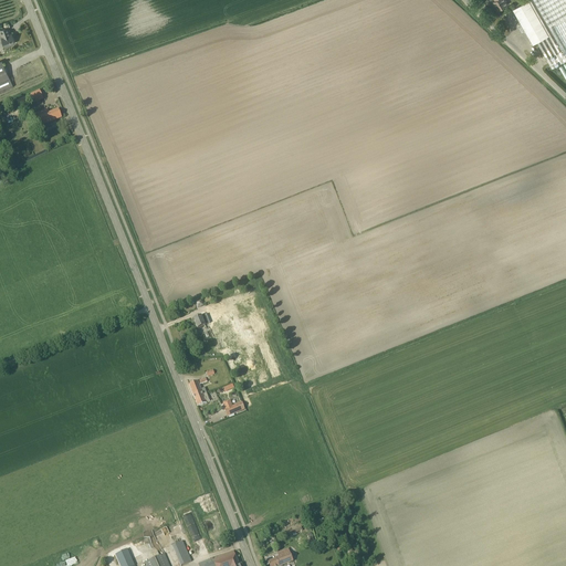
[(499,10),(507,6),(503,0),(494,0),(495,0),(494,1),(499,10)]
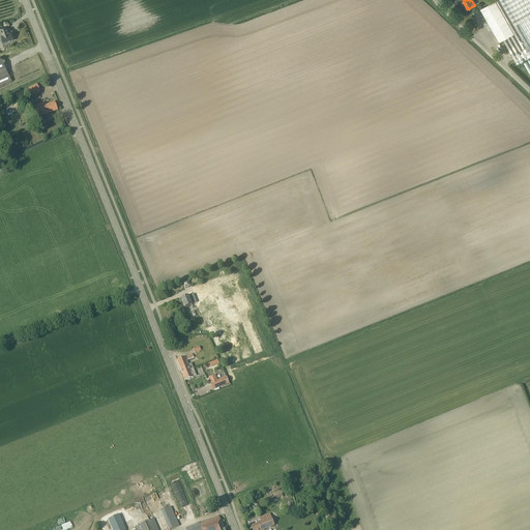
[(529,0),(494,0),(480,8),(500,41),(503,39),(517,63),(529,56),(529,0)]
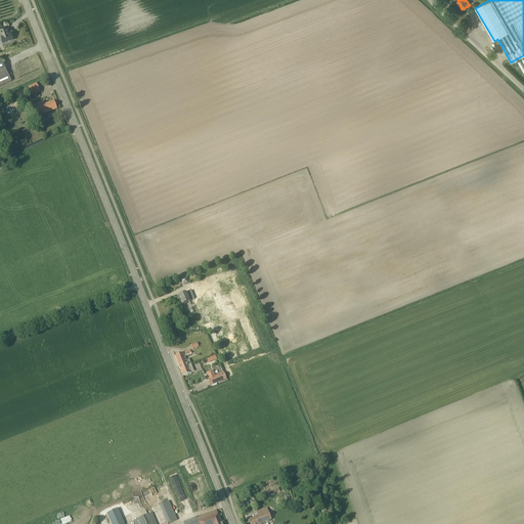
[(10,32),(7,25),(0,27),(0,29),(2,35),(1,35),(4,43),(14,40),(10,32)]
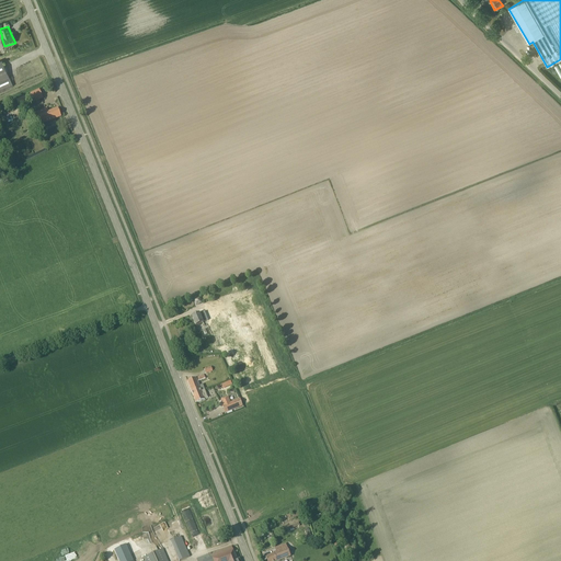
[(0,92),(13,87),(2,60),(0,60),(0,92)]
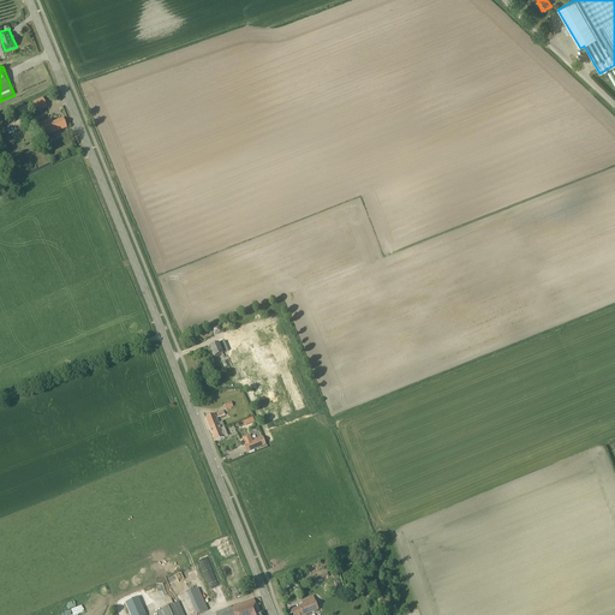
[(43,97),(29,105),(33,112),(34,114),(47,107),(43,97)]
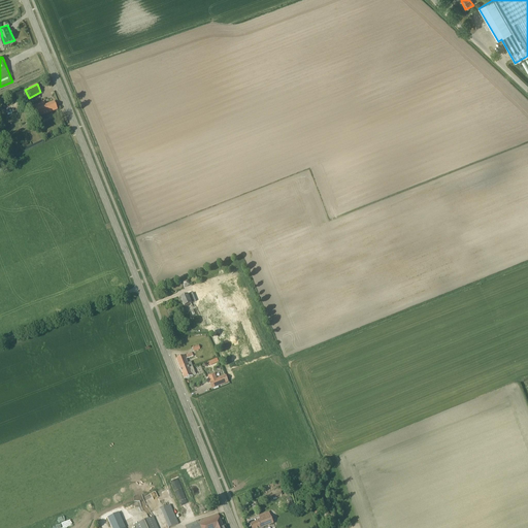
[(37,119),(58,110),(54,102),(45,105),(44,102),(36,105),(32,107),(34,110),(31,112),(34,120),(37,119)]
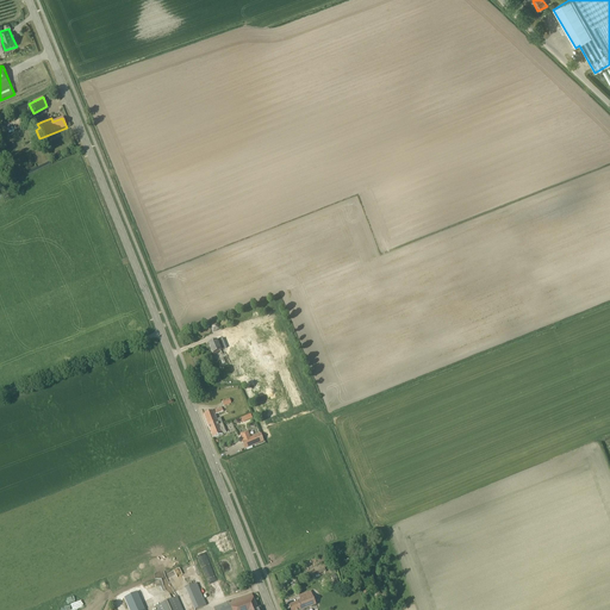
[(209,344),(212,354),(221,352),(221,350),(225,349),(237,377),(255,368),(241,332),(222,340),(222,338),(217,341),(209,344)]
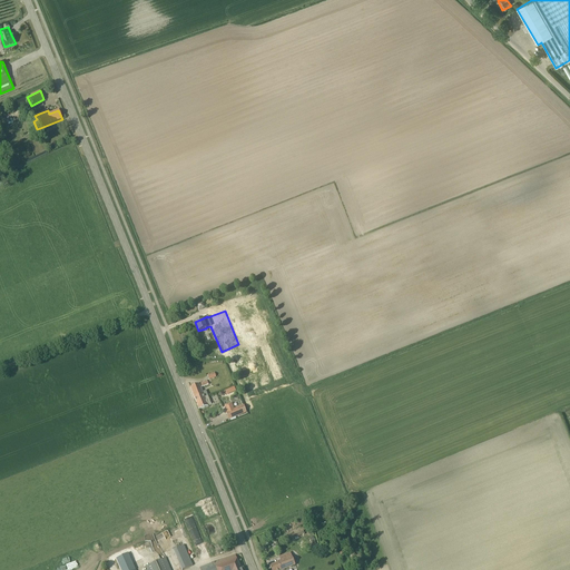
[(204,397),(207,395),(206,391),(202,392),(200,389),(208,385),(207,381),(190,387),(195,399),(203,395),(204,397)]
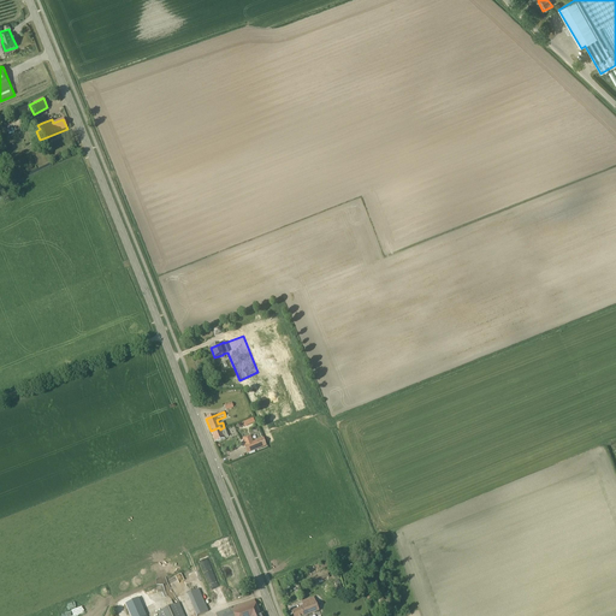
[(220,430),(219,427),(211,431),(215,443),(224,439),(229,437),(224,427),(220,430)]
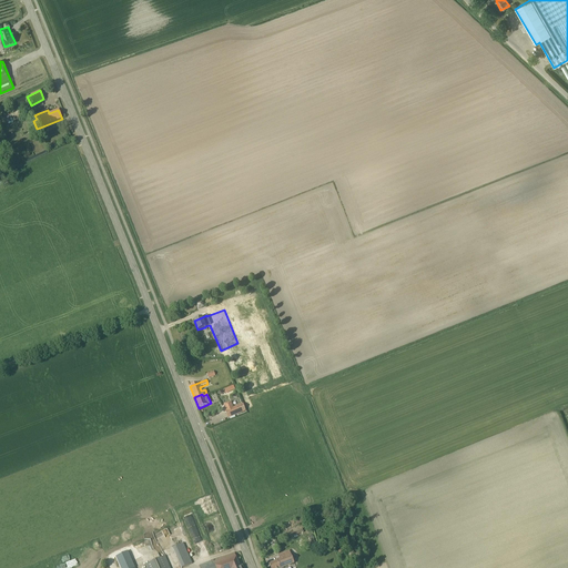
[(229,417),(233,416),(245,411),(242,405),(225,412),(229,417)]
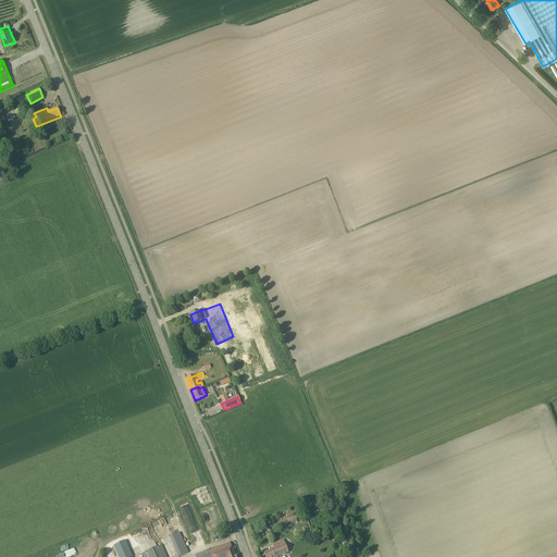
[(276,529),(296,520),(302,517),(300,512),(274,524),(275,525),(276,529)]
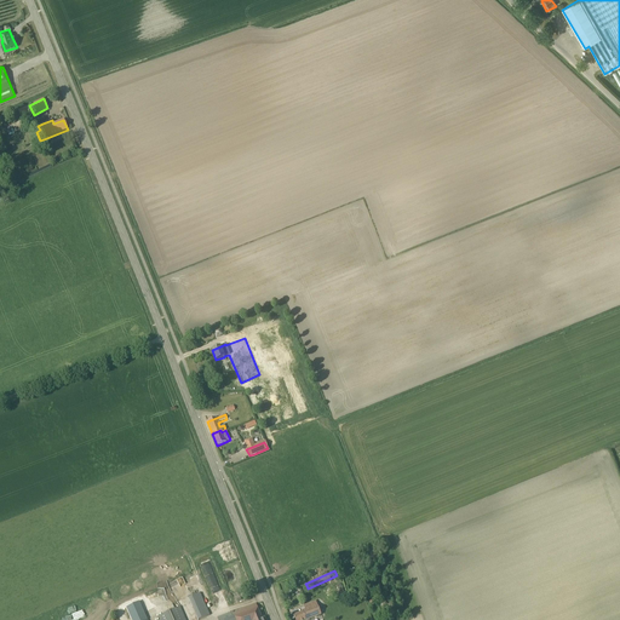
[(199,619),(210,615),(200,593),(189,598),(197,619),(199,619)]
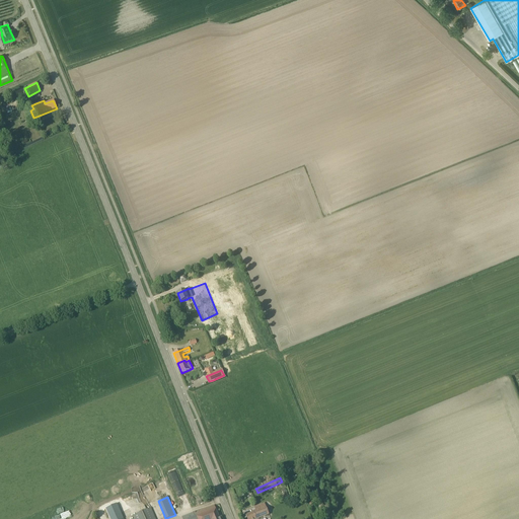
[(183,507),(190,505),(187,498),(180,500),(183,507)]
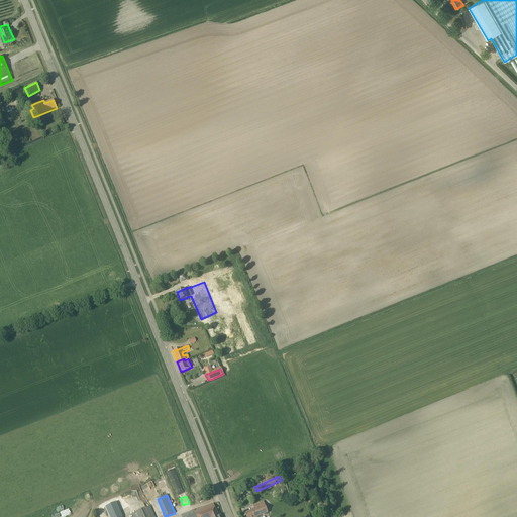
[(257,516),(268,513),(264,502),(253,506),(254,509),(251,510),(251,511),(244,513),(245,516),(257,516)]
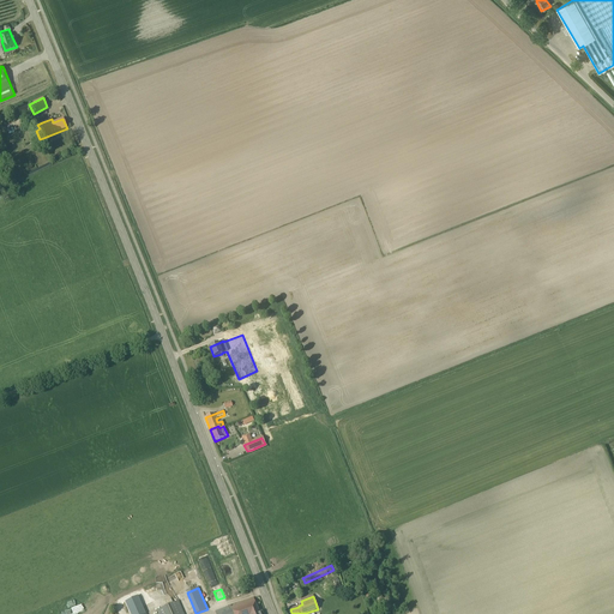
[(259,613),(253,599),(232,608),(233,613),(259,613)]
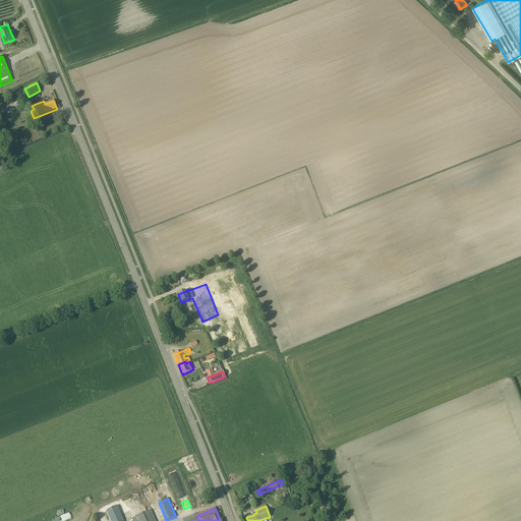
[(134,520),(156,520),(151,510),(133,518),(134,520)]
